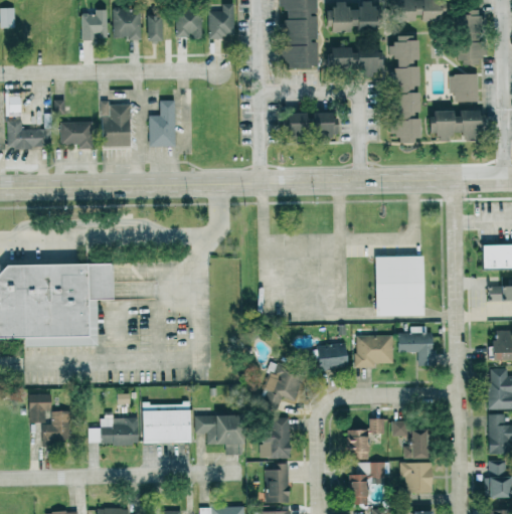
[(318,66),(317,14),(316,0),(279,0),(279,9),(287,8),(287,21),(281,22),(282,59),(288,59),(288,67),(318,66)]
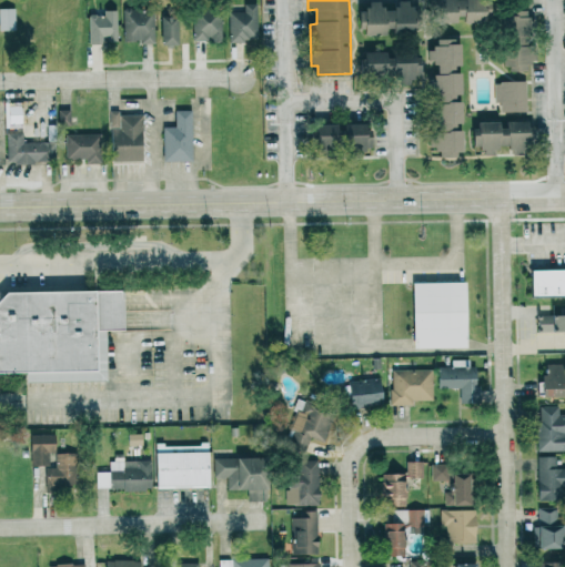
[(436,0),(437,23),(462,23),(462,24),(491,23),(490,0),(436,0)]
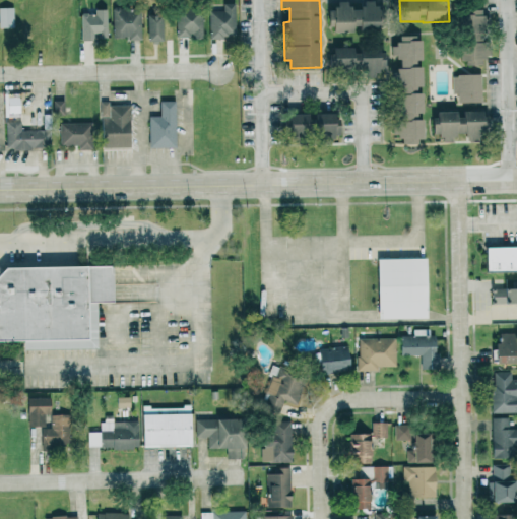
[(382,29),(381,1),(364,1),(364,9),(350,9),(350,1),(339,1),(339,9),(330,9),(331,33),(354,33),(354,29),(382,29)]
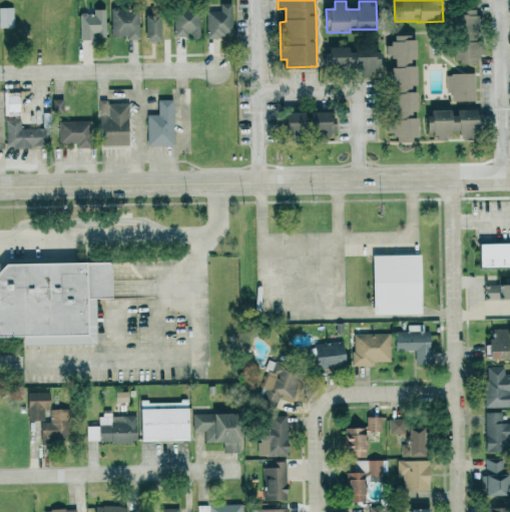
[(233,4),(222,4),(222,11),(208,11),(209,39),(233,39),(233,4)]
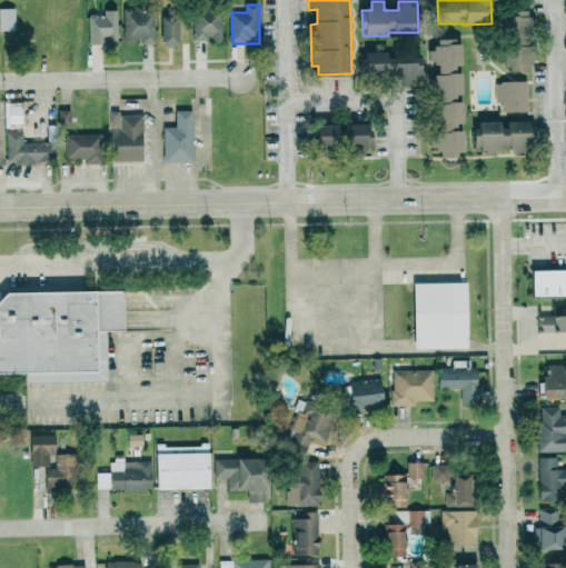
[(18,31),(18,9),(1,9),(1,31),(18,31)]
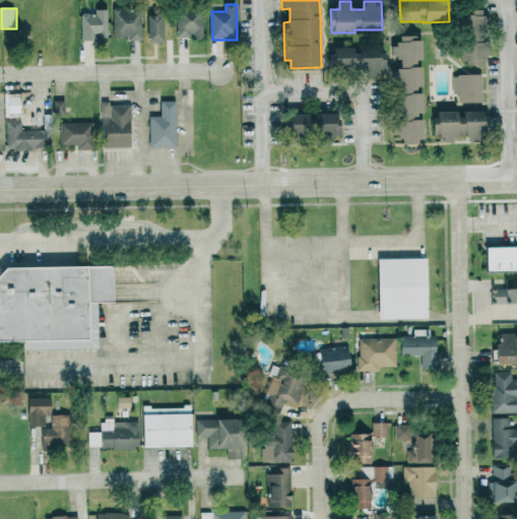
[(143,40),(143,8),(115,9),(116,40),(143,40)]
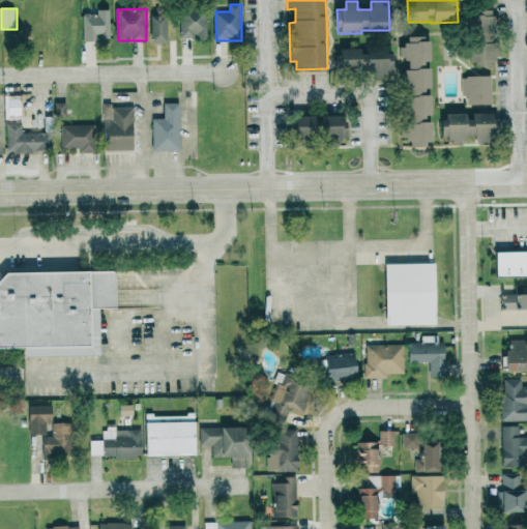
[(182,39),(209,39),(208,9),(182,10),(182,39)]
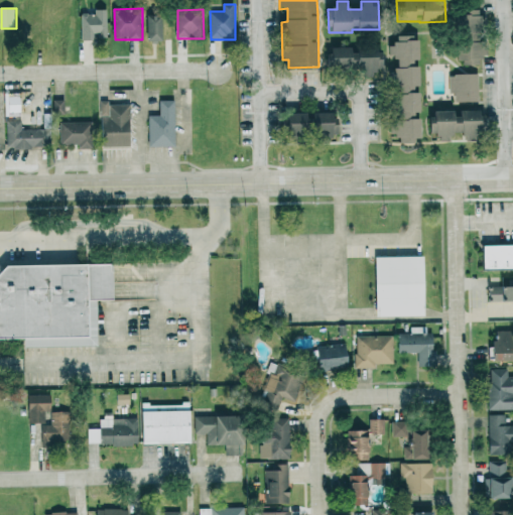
[(109,39),(108,10),(97,10),(97,15),(83,15),(84,40),(109,39)]
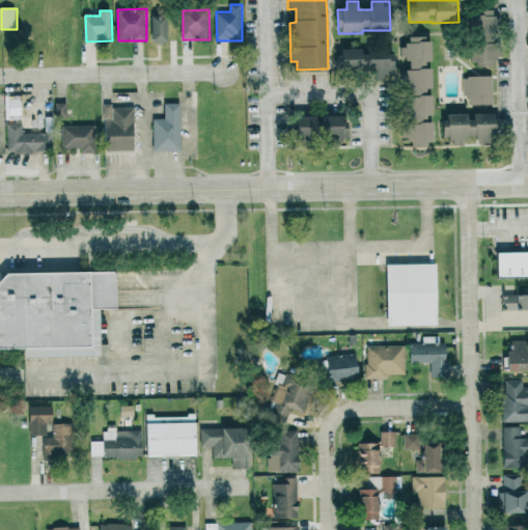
[(471,65),(494,65),(494,58),(501,58),(501,43),(494,43),(494,11),(470,11),(471,65)]
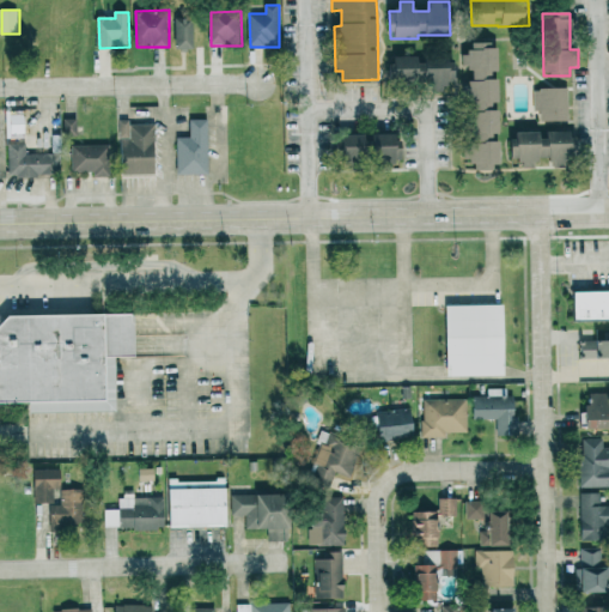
[(194,18),(176,18),(176,49),(194,49),(194,18)]
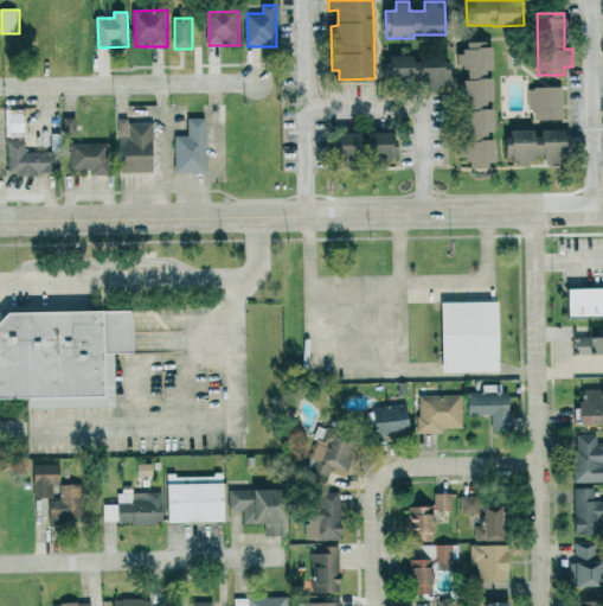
[(493,43),(468,43),(468,52),(459,52),(459,68),(468,68),(468,82),(463,82),(464,159),(469,159),(469,167),(495,167),(494,135),(495,135),(494,104),(494,74),(493,43)]
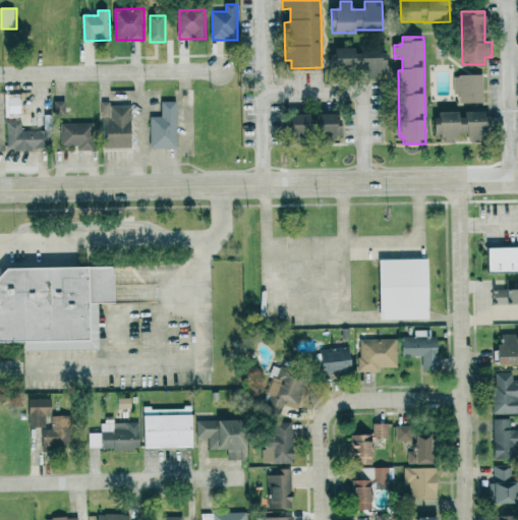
[(335,70),(365,70),(365,77),(386,77),(386,49),(335,49),(335,70)]
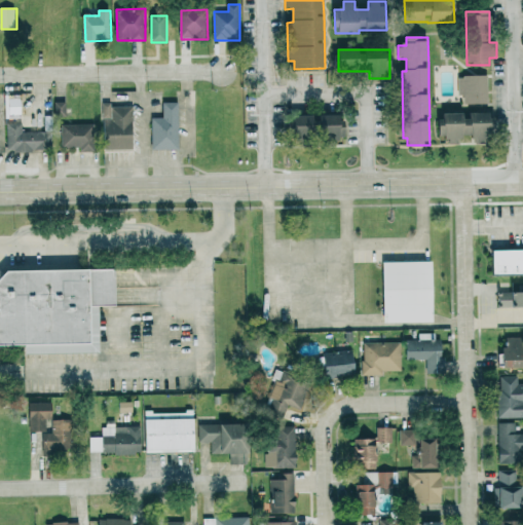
[(489,104),(488,75),(459,76),(459,96),(465,96),(465,104),(489,104)]
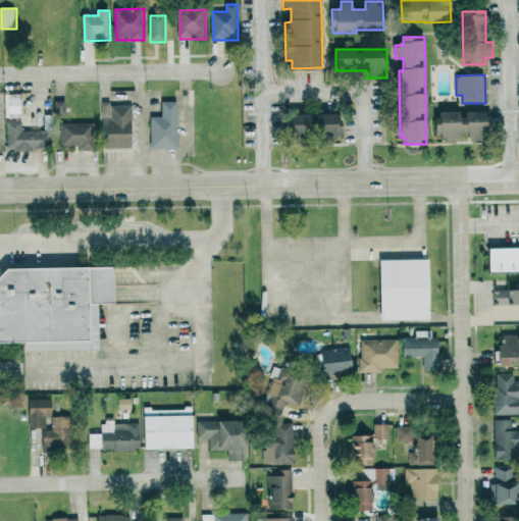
[(67,115),(66,102),(56,102),(56,115),(67,115)]
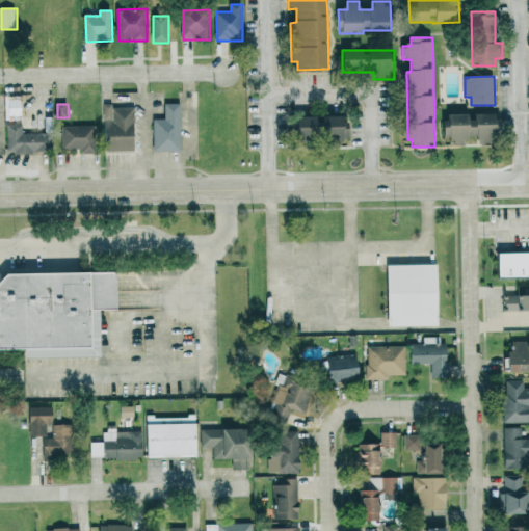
[(155,152),(183,152),(182,104),(165,104),(166,120),(155,120),(155,152)]
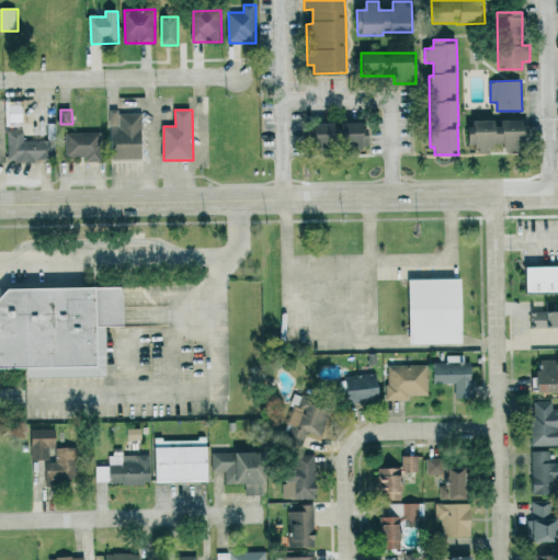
[(112,160),(143,159),(141,113),(112,114),(112,160)]
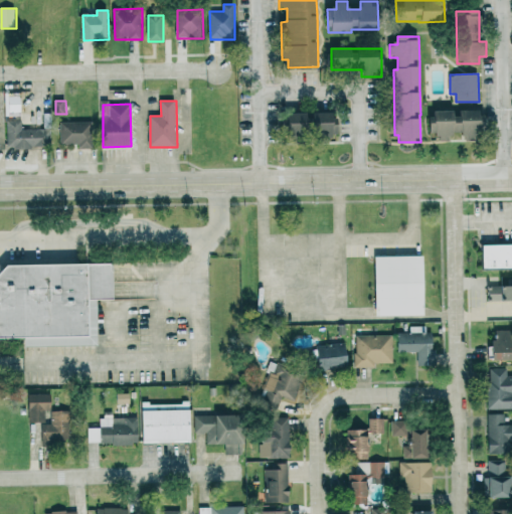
[(462,134),(462,140),(477,140),(477,131),(483,130),(483,110),(456,111),(431,111),(431,133),(437,133),(437,141),(449,141),(449,134),(462,134)]
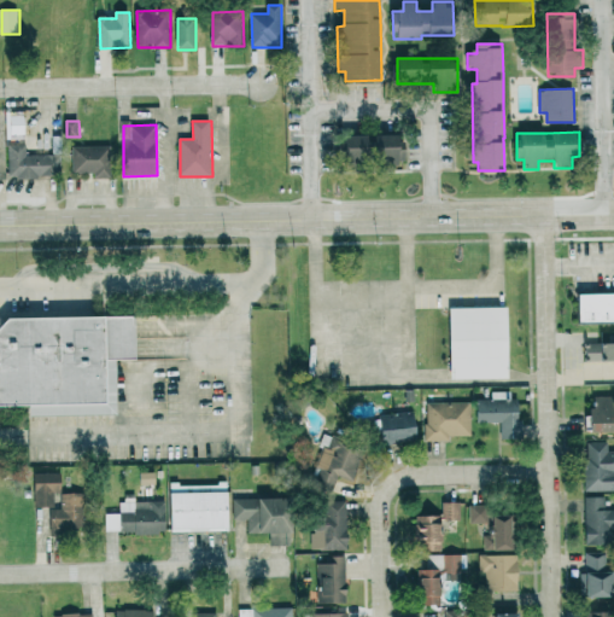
[(344,135),(344,163),(370,163),(370,164),(403,164),(403,134),(344,135)]
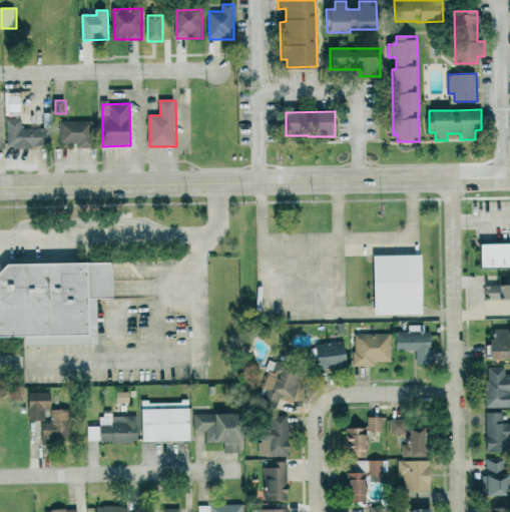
[(23,120),(8,120),(9,147),(51,146),(50,128),(23,129),(23,120)]
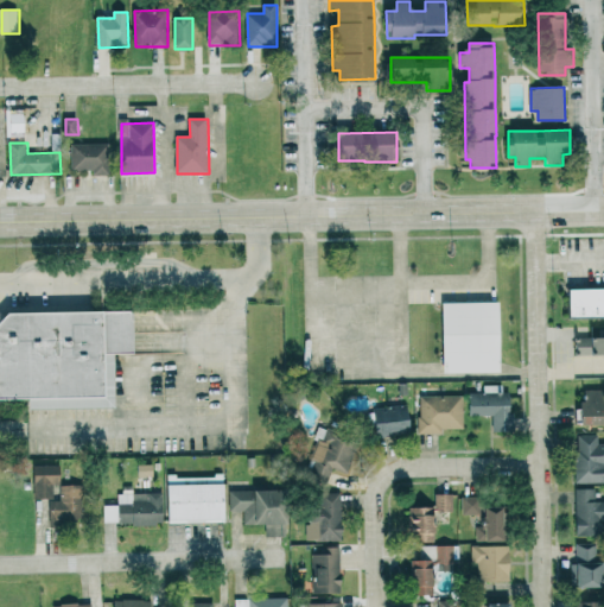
[(74,171),(96,170),(96,176),(109,175),(108,144),(72,145),(74,171)]
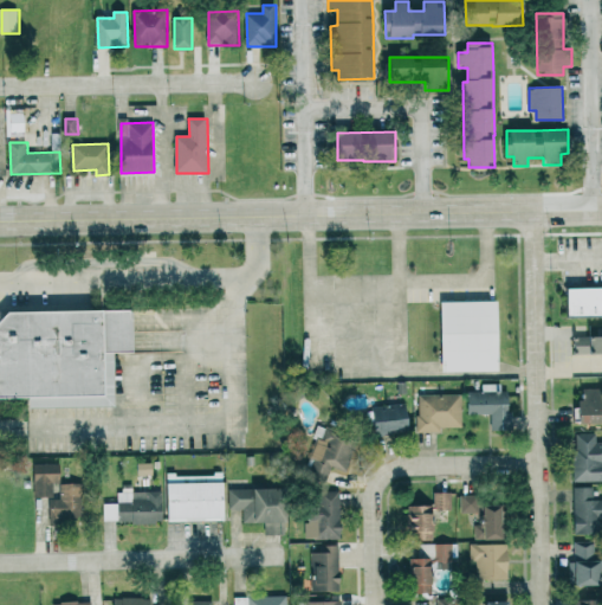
[(568,288),(601,287),(601,316),(569,317),(568,288)]
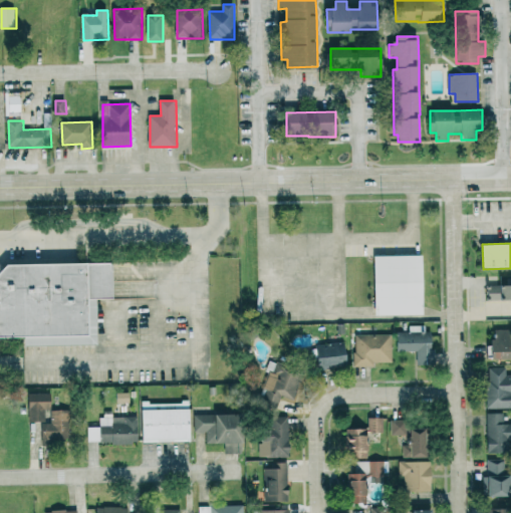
[(374,256),(424,255),(425,313),(375,314),(374,256)]
